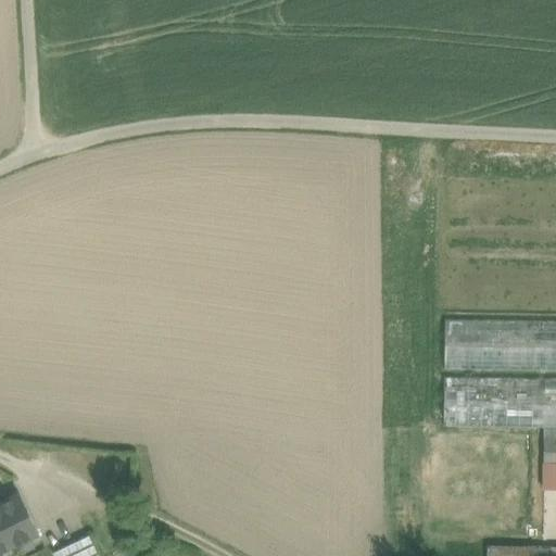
[(555,320),(444,319),(443,369),(555,370),(555,320)]
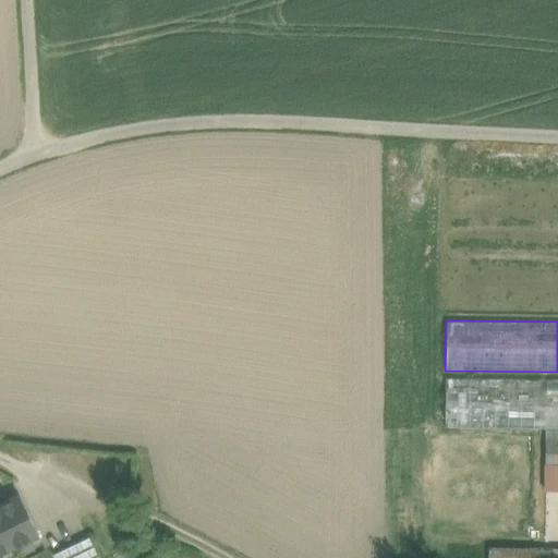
[(557,378),(445,377),(444,427),(545,429),(557,429),(557,378)]
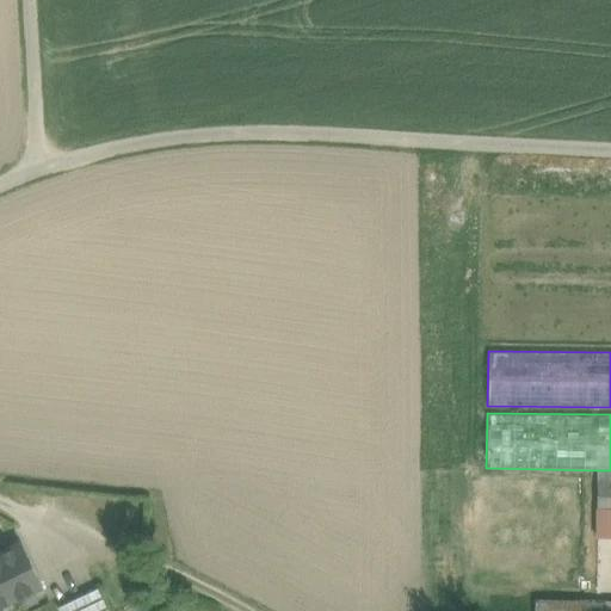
[(610,470),(597,470),(597,507),(610,507),(610,470)]
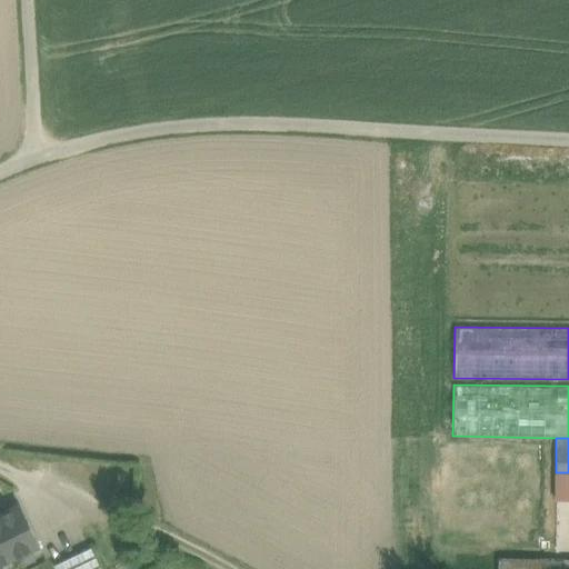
[(568,472),(556,472),(555,503),(568,503),(568,472)]
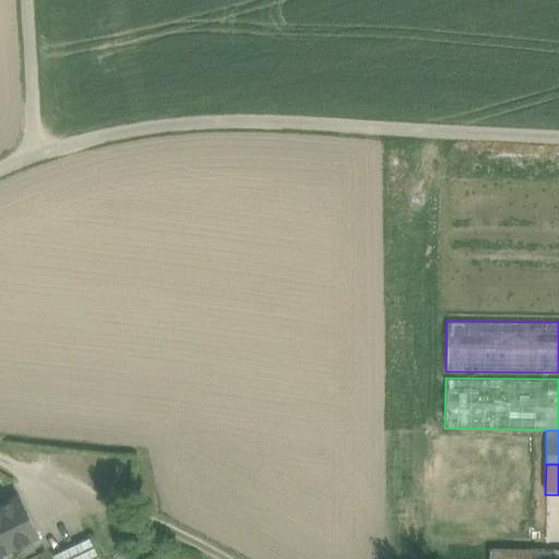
[(19,496),(0,503),(0,555),(38,537),(19,496)]
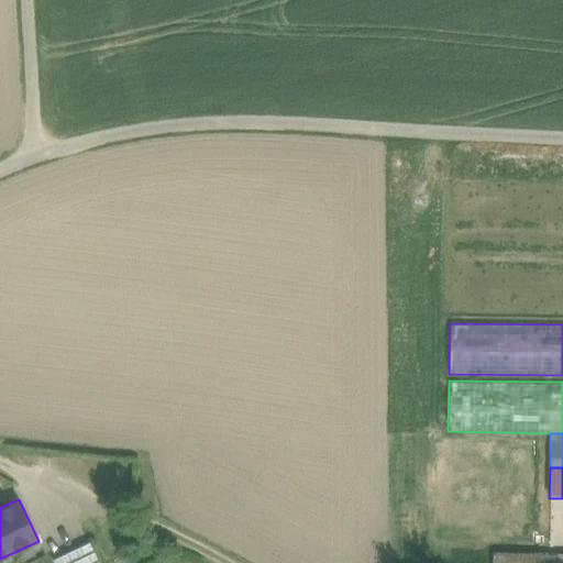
[(99,562),(90,544),(56,561),(57,562),(99,562)]
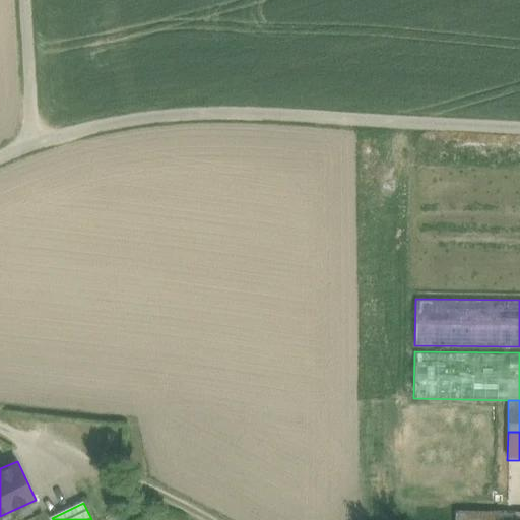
[(519,519),(519,511),(455,510),(454,519),(519,519)]
